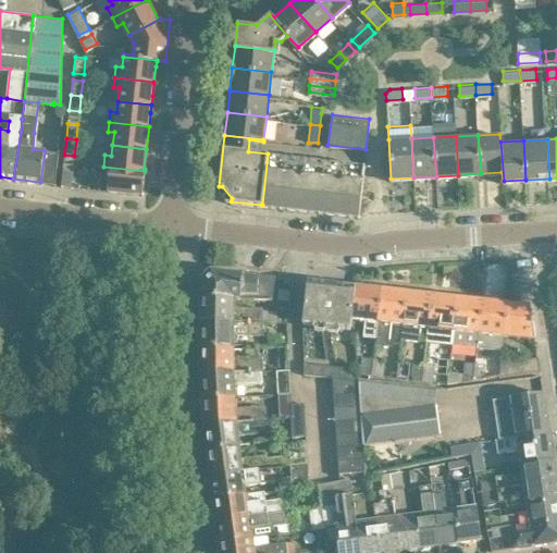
[(268,154),(262,205),(273,206),(277,206),(282,207),(286,207),(312,210),(317,210),(321,211),(325,211),(351,214),(356,214),(359,216),(364,164),(268,154)]
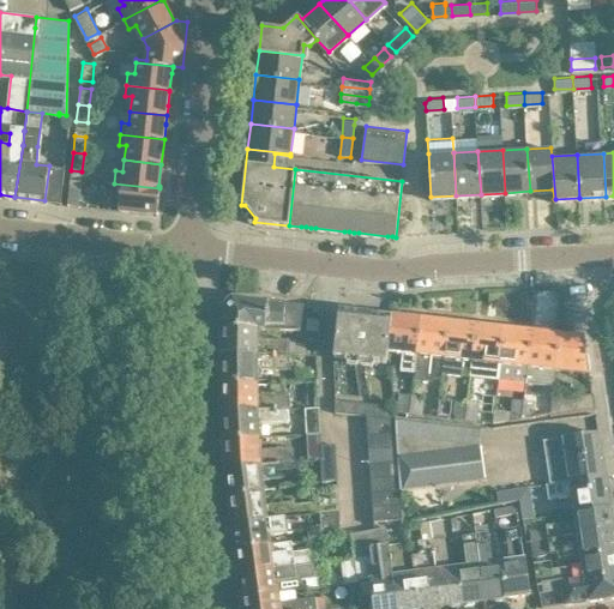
[(119,209),(157,212),(160,188),(114,184),(113,194),(120,194),(119,209)]
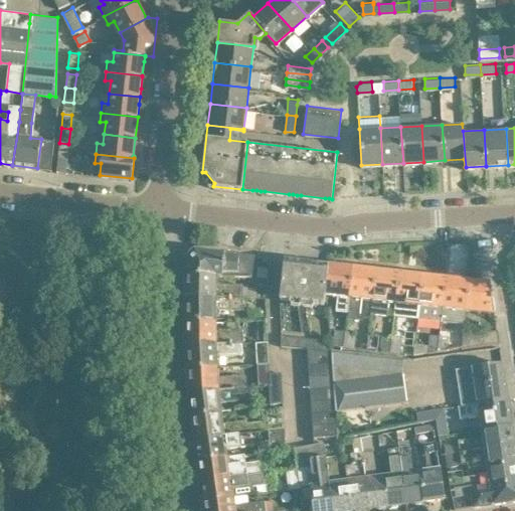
[(57,156),(56,170),(65,171),(67,157),(57,156)]
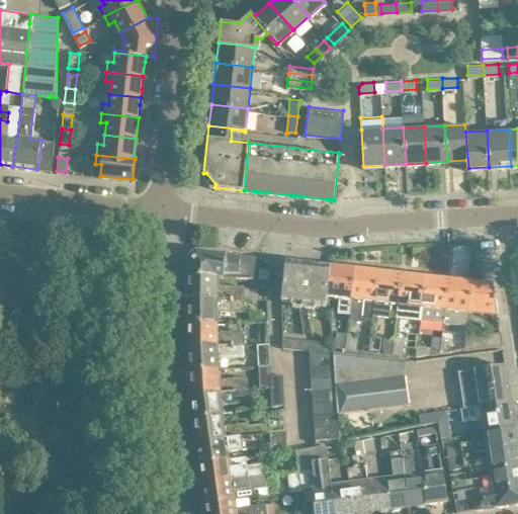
[(218,275),(253,276),(255,255),(195,248),(185,257),(185,274),(218,275)]
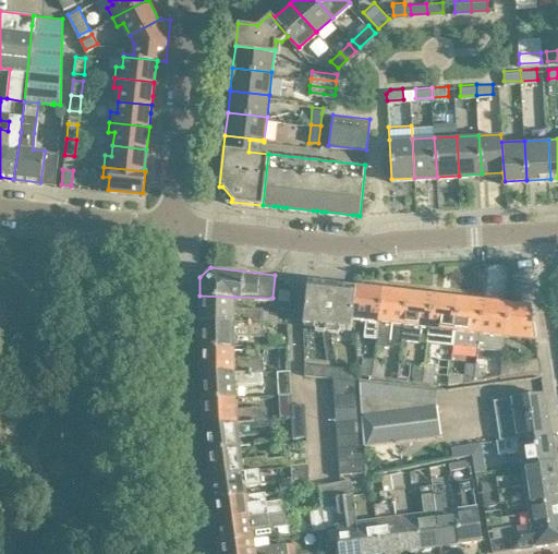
[(353,317),(356,285),(307,279),(303,322),(352,327),(353,317)]
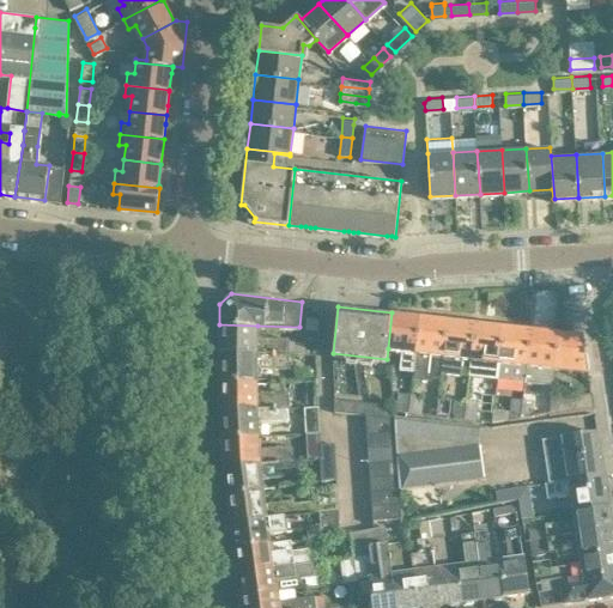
[(413,368),(419,315),(392,312),(388,348),(401,350),(399,366),(413,368)]
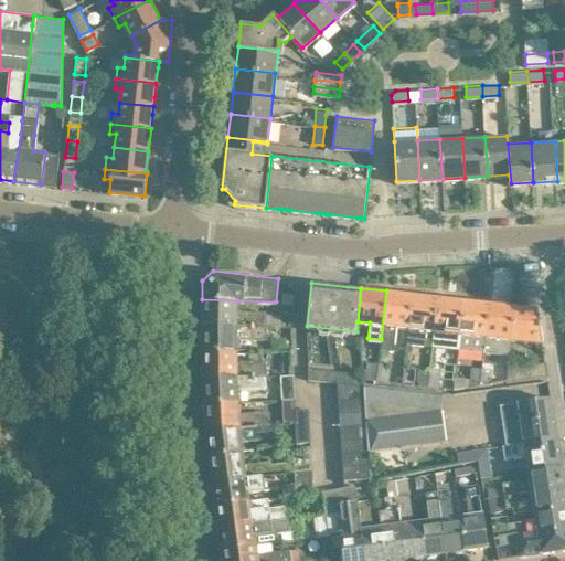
[(408,327),(413,294),(386,290),(381,339),(380,347),(393,348),(396,326),(408,327)]
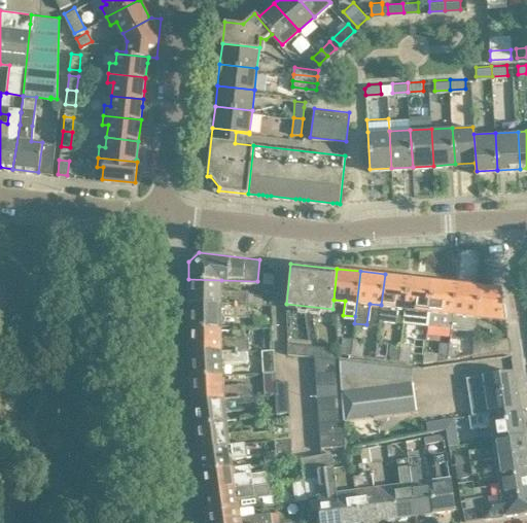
[(406,308),(409,277),(385,274),(381,305),(380,318),(396,320),(397,307),(406,308)]
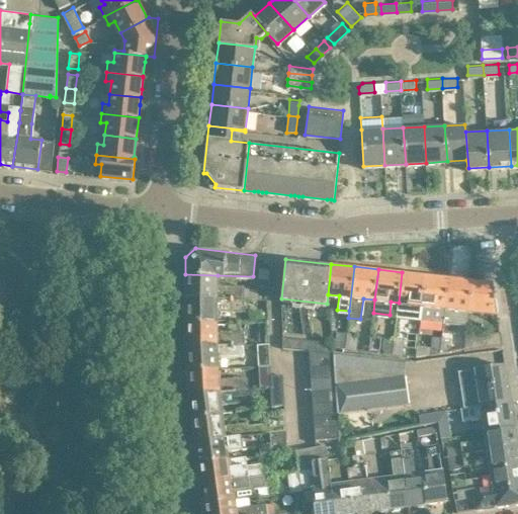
[(420,318),(425,274),(402,272),(399,303),(397,316),(420,318)]
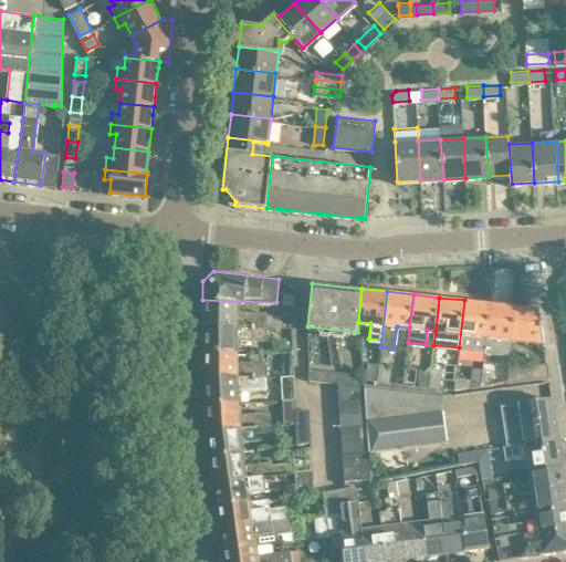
[(202,311),(203,313),(203,324),(266,325),(282,325),(282,314),(266,313),(266,312),(237,311),(238,301),(202,300),(202,311)]
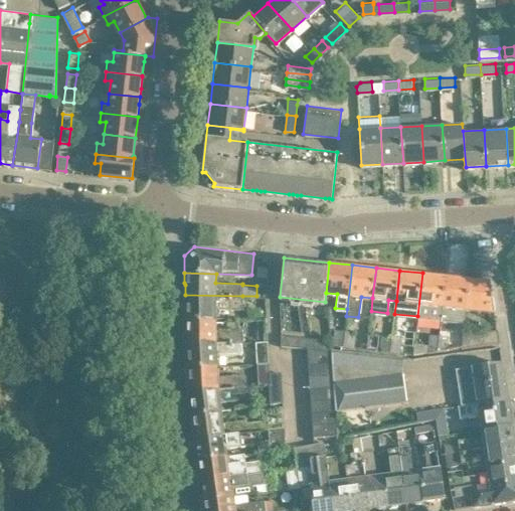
[(441,318),(446,276),(422,273),(417,316),(441,318)]
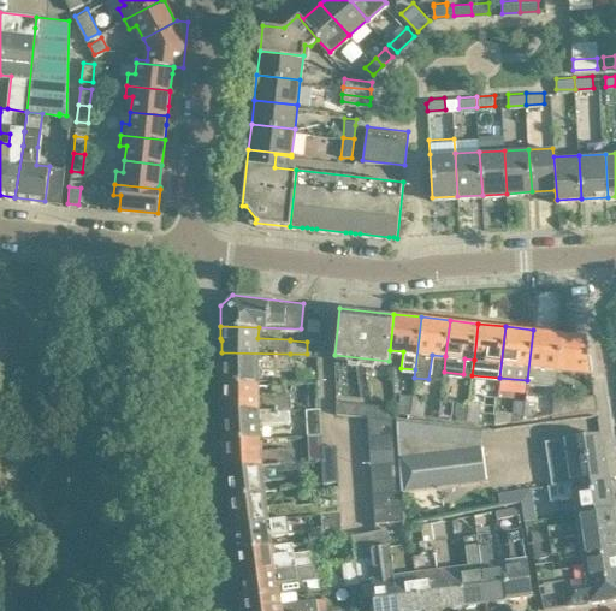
[(557,368),(561,332),(533,330),(527,380),(555,384),(557,368)]
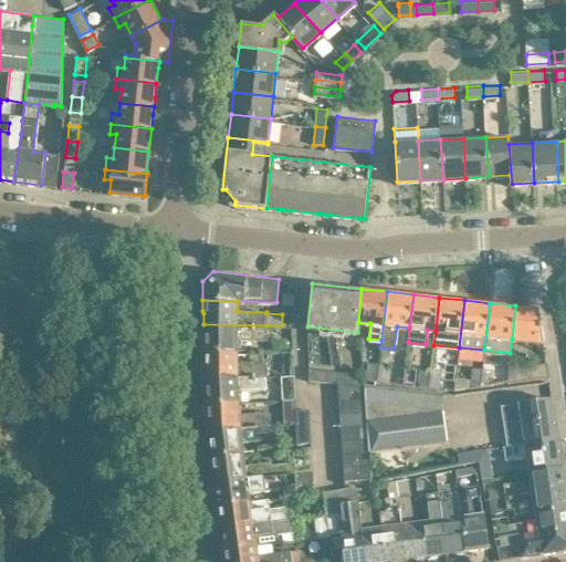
[(538,309),(523,306),(515,305),(512,339),(544,342),(538,309)]
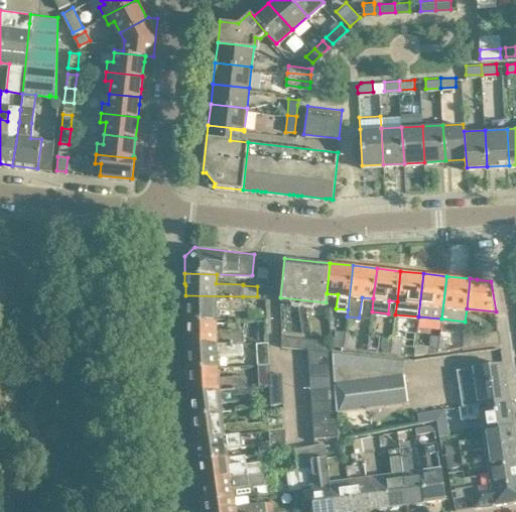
[(185,304),(183,306),(183,312),(184,313),(185,314),(185,316),(186,318),(216,318),(216,307),(243,307),(243,296),(185,295),(185,304)]
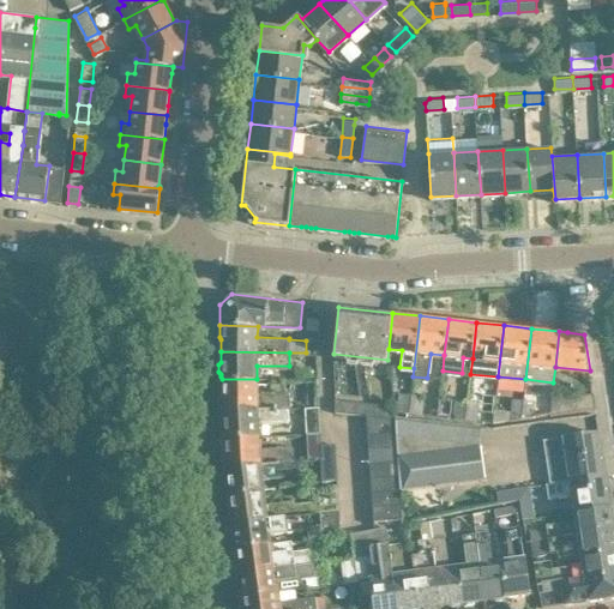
[(312,365),(296,365),(296,377),(312,377),(312,365)]
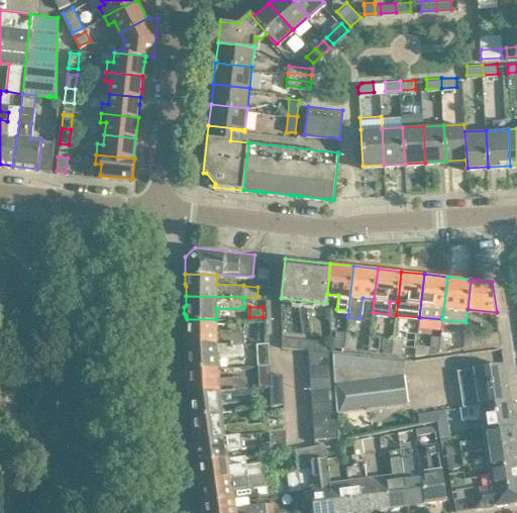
[(185,325),(185,326),(185,332),(187,334),(187,343),(243,341),(243,329),(216,329),(216,319),(187,319),(187,321),(187,324),(185,325)]
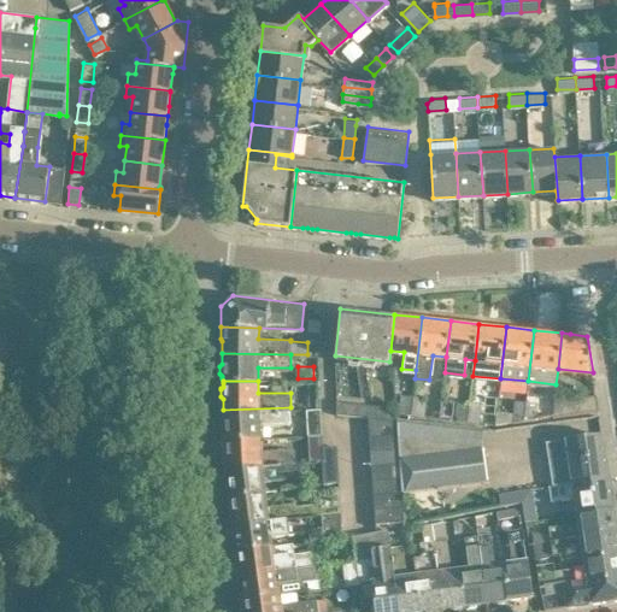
[(552,415),(598,409),(595,392),(573,395),(554,396),(552,415)]
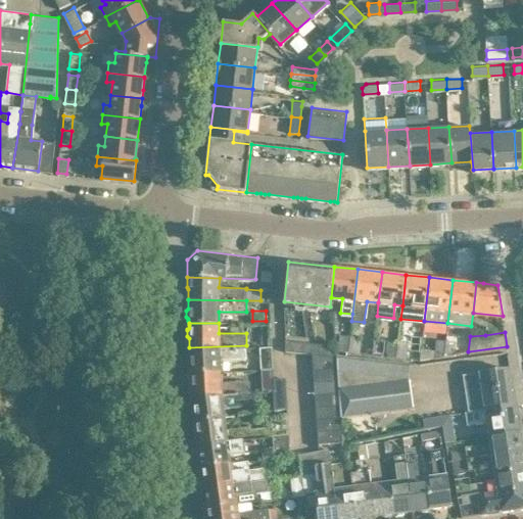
[(348,349),(350,334),(340,333),(338,348),(348,349)]
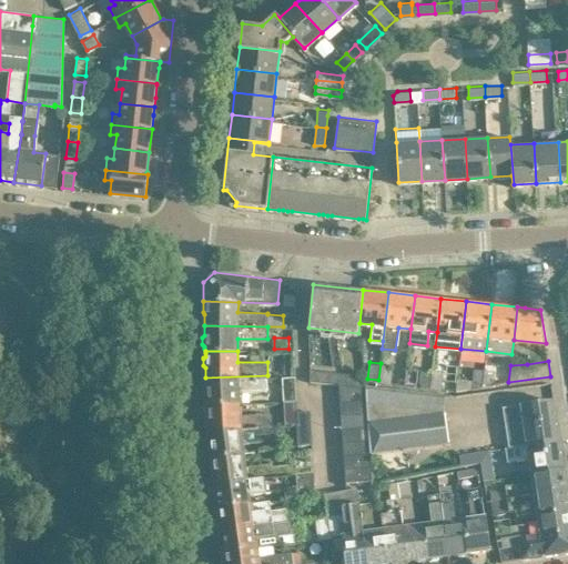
[(392,364),(381,363),(378,380),(389,381),(392,364)]
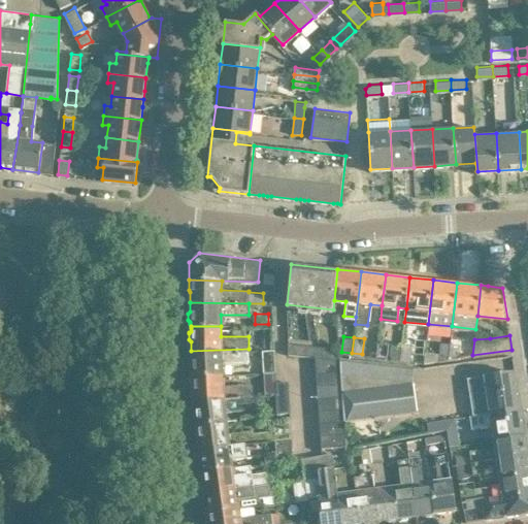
[(438,360),(448,358),(450,341),(440,340),(439,352),(438,360)]
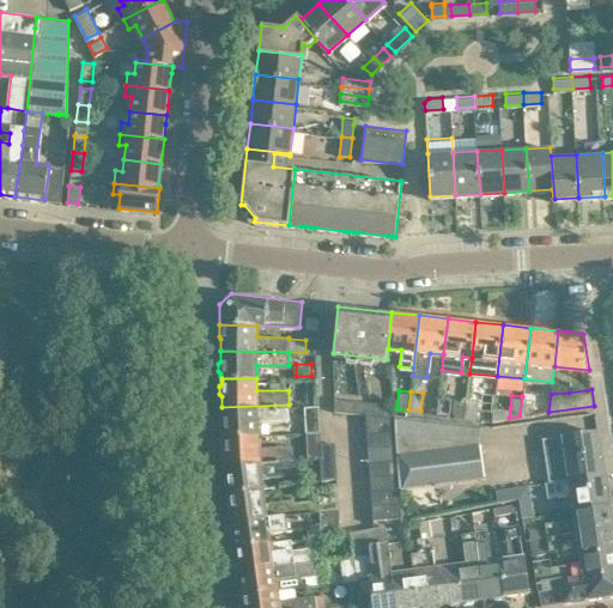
[(365,413),(394,413),(394,402),(334,396),(334,409),(365,413)]
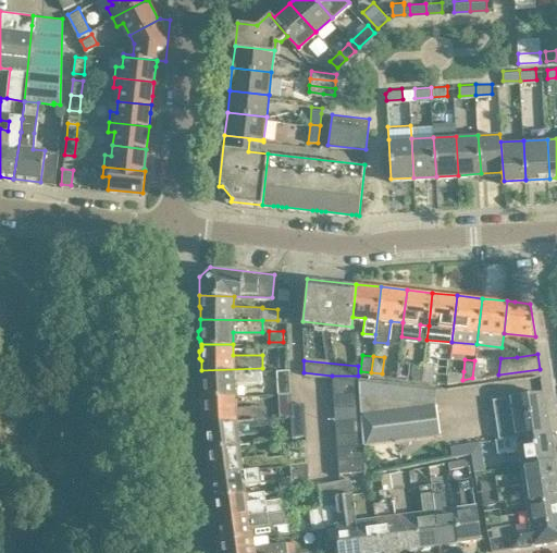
[(410,377),(421,378),(423,361),(412,360),(410,377)]
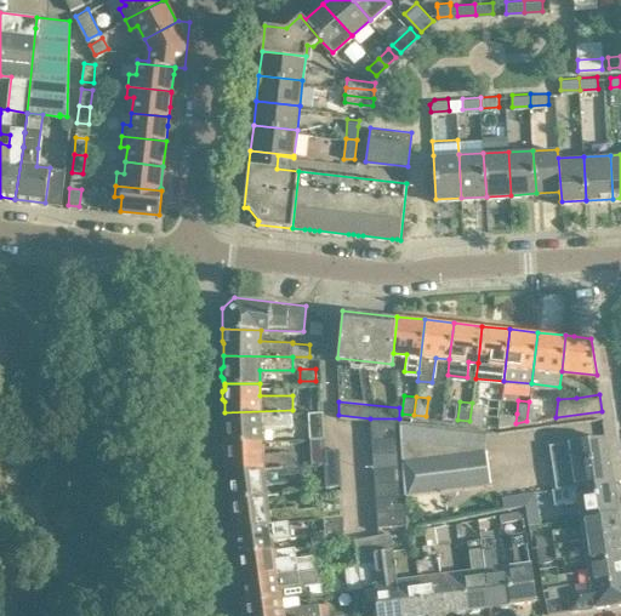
[(539,420),(540,403),(529,401),(527,421),(539,420)]
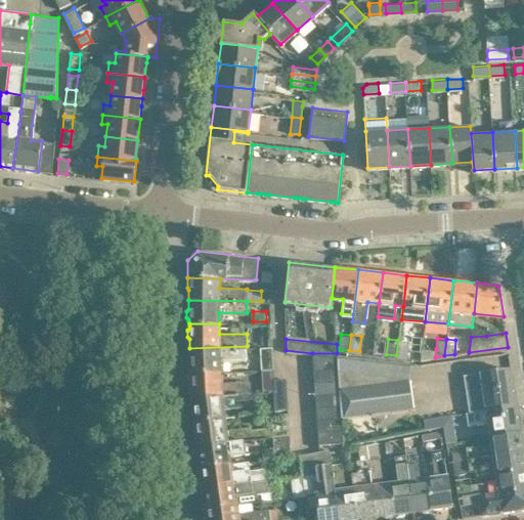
[(408,341),(398,340),(396,355),(406,356),(408,341)]
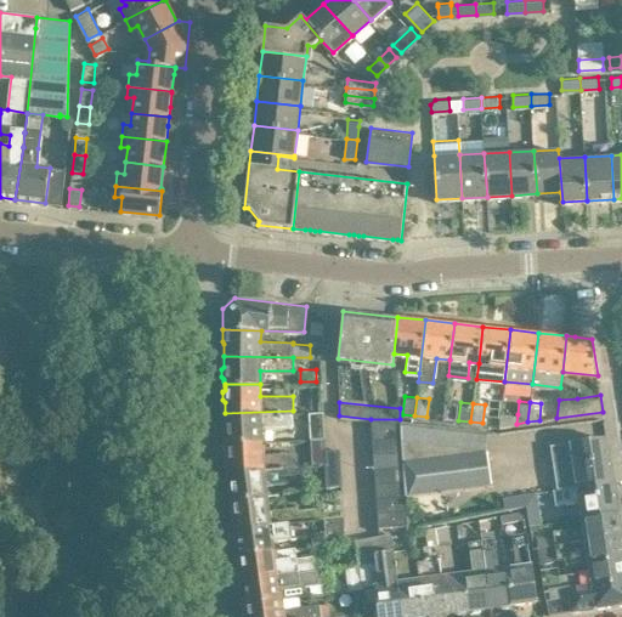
[(294,426),(293,411),(225,413),(225,424),(222,428),(224,435),(226,437),(226,442),(263,440),(263,439),(261,426),(294,426)]
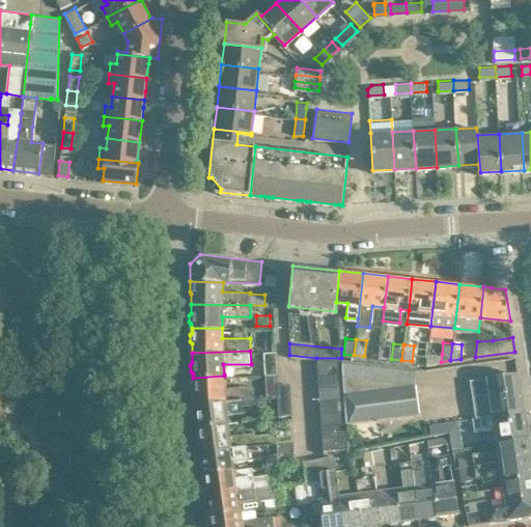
[(263,351),(266,373),(277,372),(276,351),(263,351)]
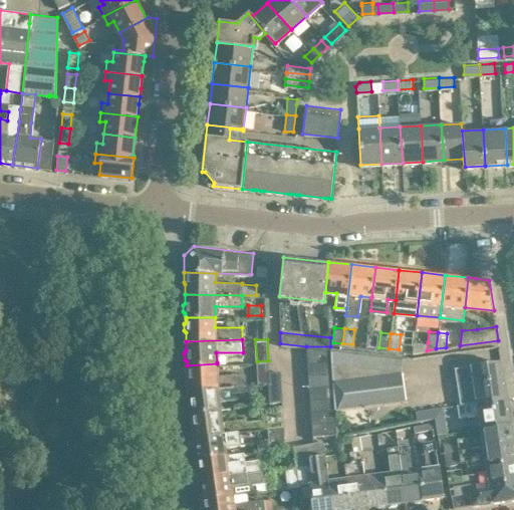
[(414,341),(413,352),(427,350),(428,342),(414,341)]
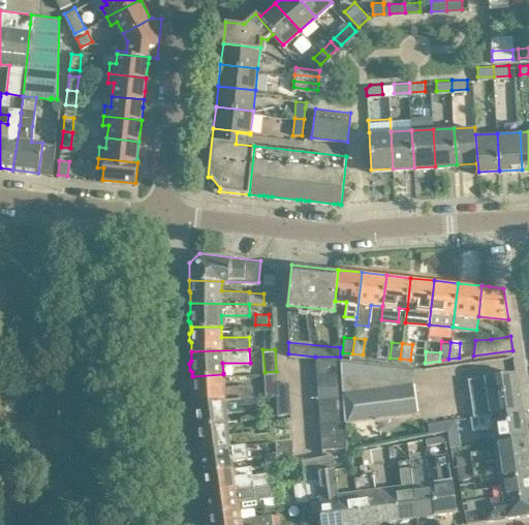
[(316,373),(341,371),(340,360),(340,357),(315,357),(316,373)]
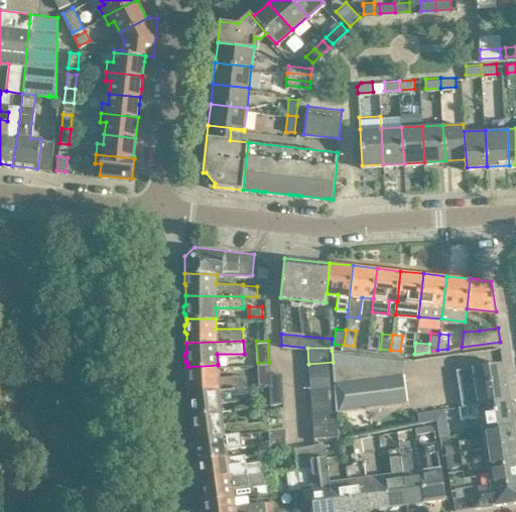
[(270,384),(270,372),(269,362),(258,363),(258,385),(270,384)]
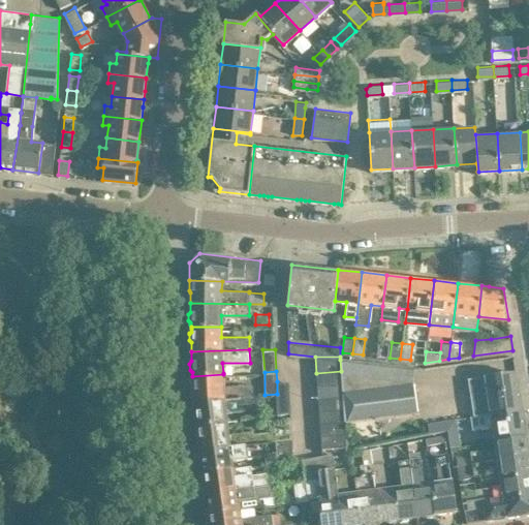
[(316,373),(317,385),(342,383),(341,371),(316,373)]
